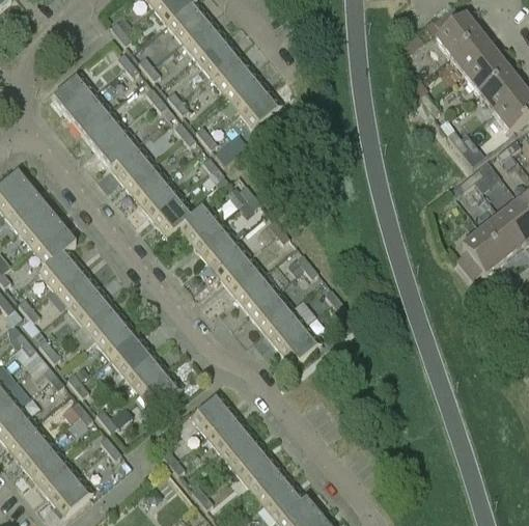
[(0,0),(0,8),(9,1),(8,0),(0,0)]
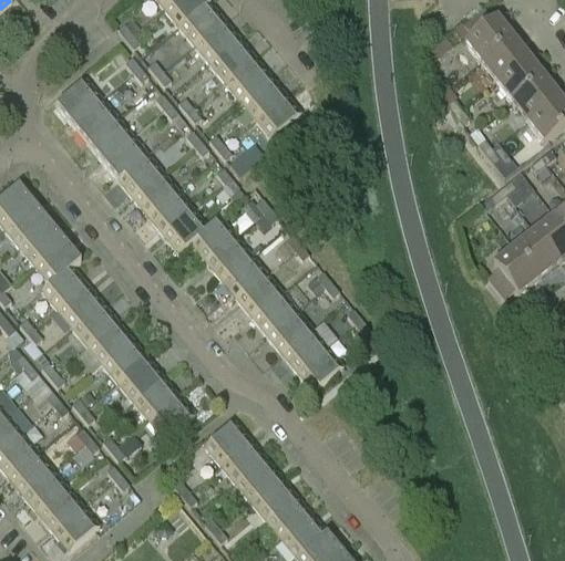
[(153,0),(162,10),(173,0),(153,0)]
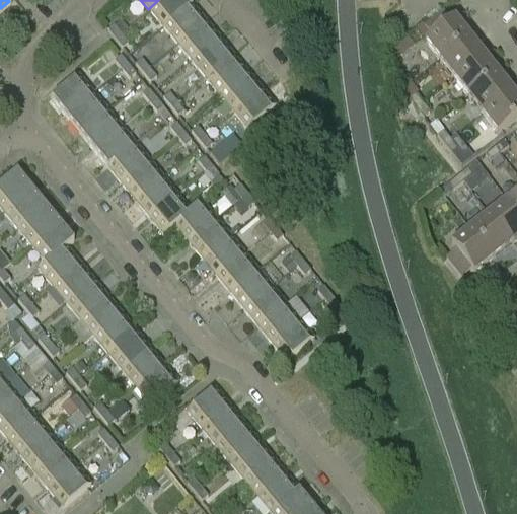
[(190,3),(187,0),(158,0),(148,9),(161,25),(190,3)]
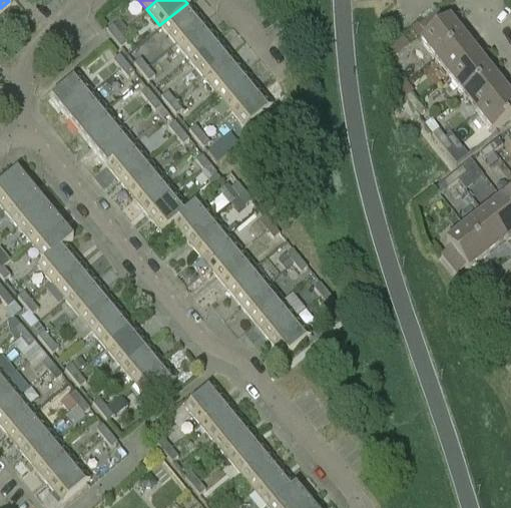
[(173,42),(200,19),(187,3),(159,25),(173,42)]
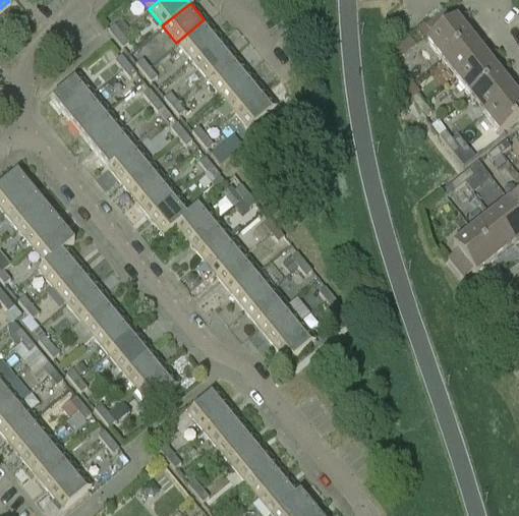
[(424,39),(439,58),(468,35),(454,16),(451,18),(443,9),(423,24),(430,34),(424,39)]
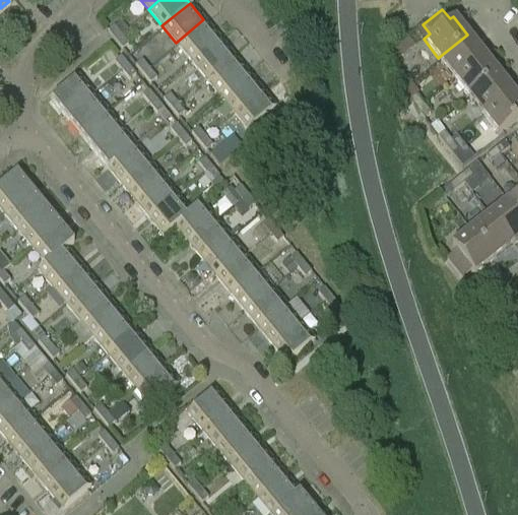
[(217,37),(203,19),(176,43),(190,59),(217,37)]
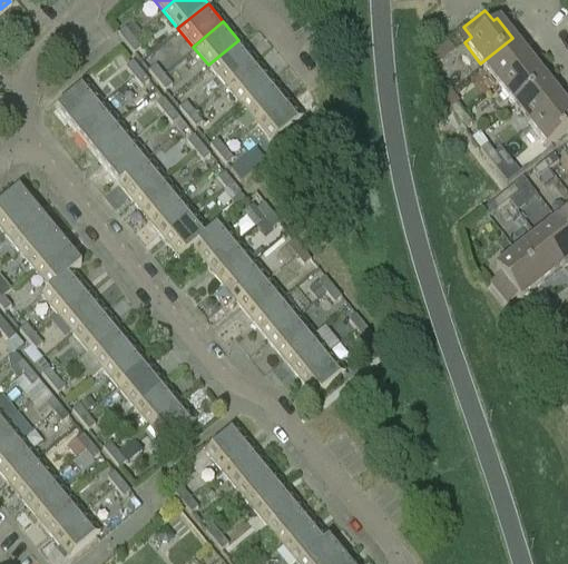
[(116,31),(124,41),(130,36),(123,26),(116,31)]
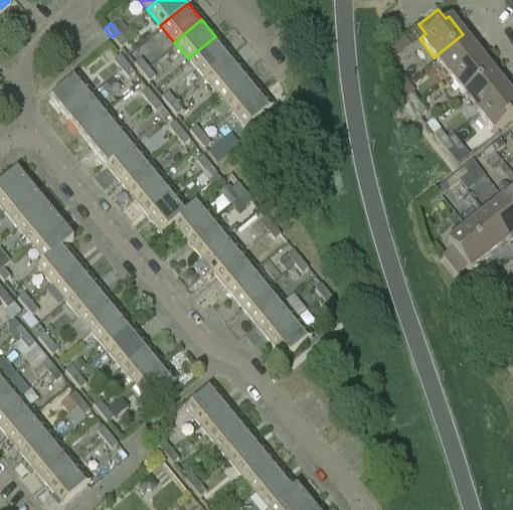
[(126,41),(118,32),(112,37),(119,46),(126,41)]
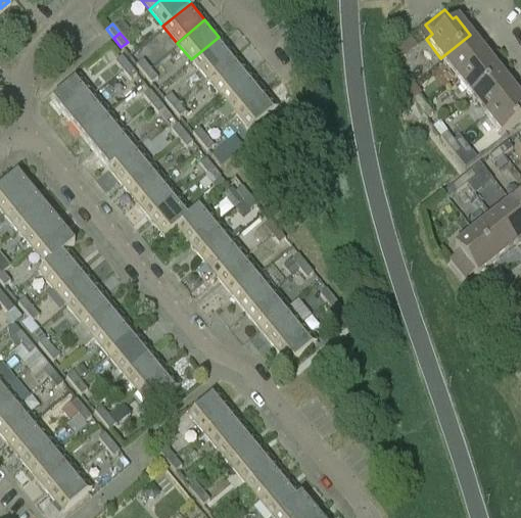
[(470,35),(440,58),(455,77),(484,53),(470,35)]
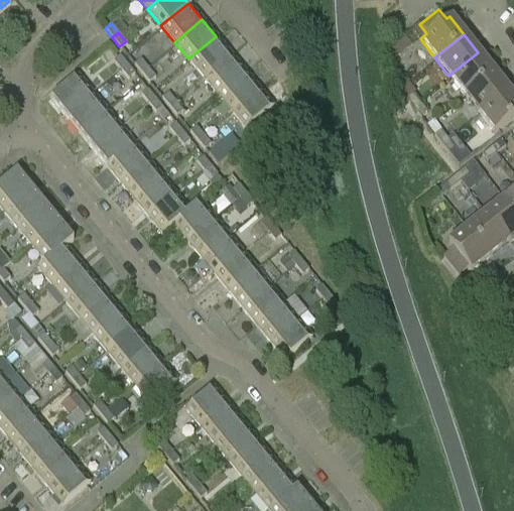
[(202,76),(230,52),(216,36),(188,58),(202,76)]
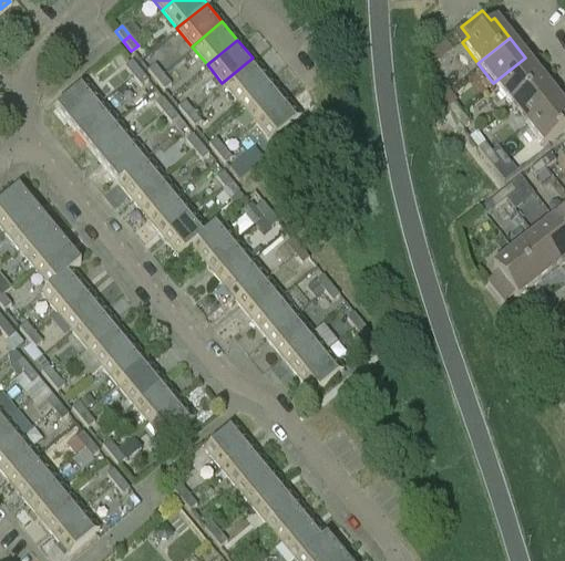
[(268,76),(253,58),(222,83),(237,102),(268,76)]
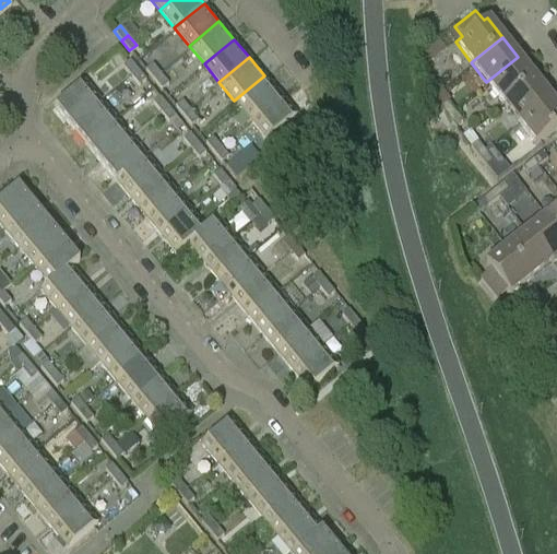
[(533,77),(518,57),(486,82),(501,102),(533,77)]
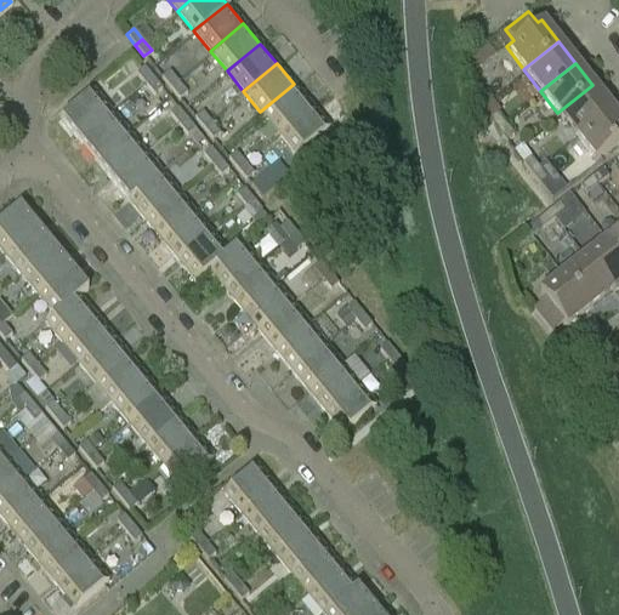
[(135,70),(143,81),(151,75),(142,64),(135,70)]
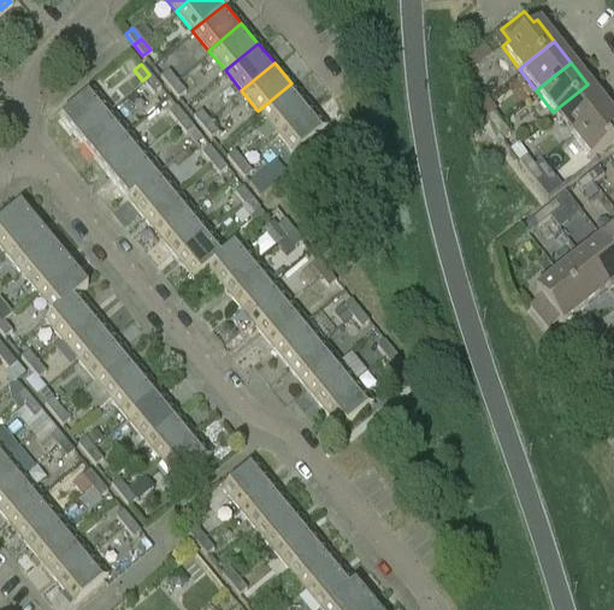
[(158,75),(167,86),(175,78),(166,69),(158,75)]
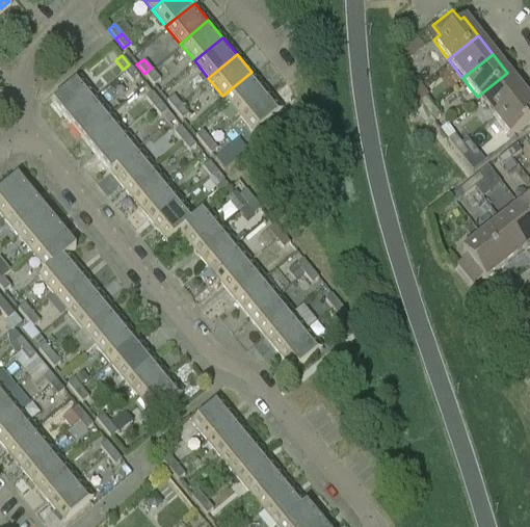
[(136,74),(129,64),(123,70),(130,79),(136,74)]
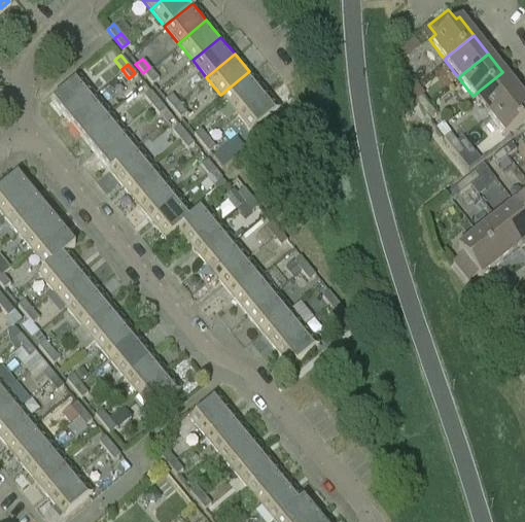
[(156,76),(149,67),(143,73),(150,81),(156,76)]
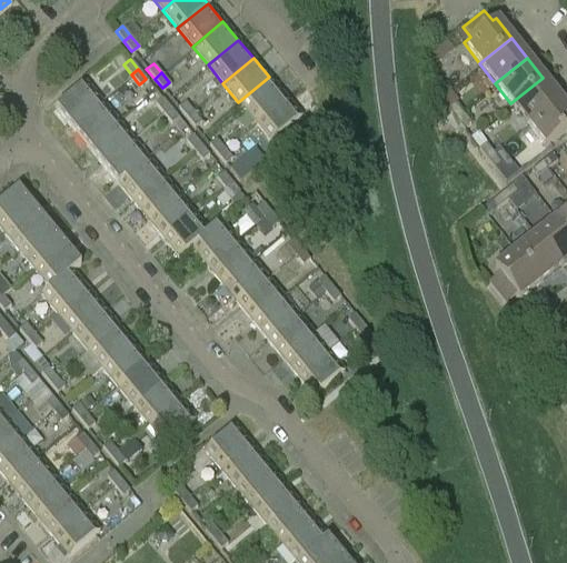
[(284,96),(269,77),(238,102),(254,120),(284,96)]
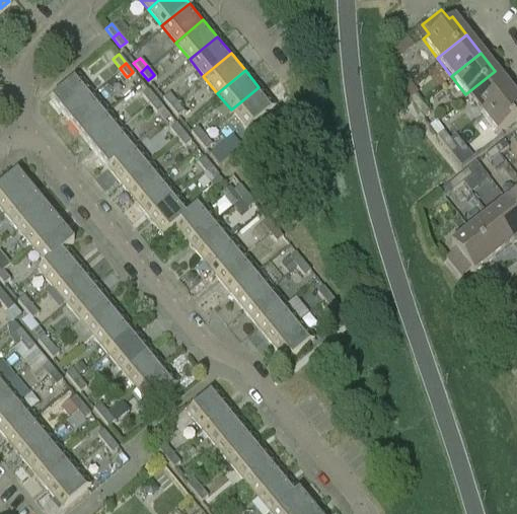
[(495,71),(465,94),(479,113),(509,89),(495,71)]
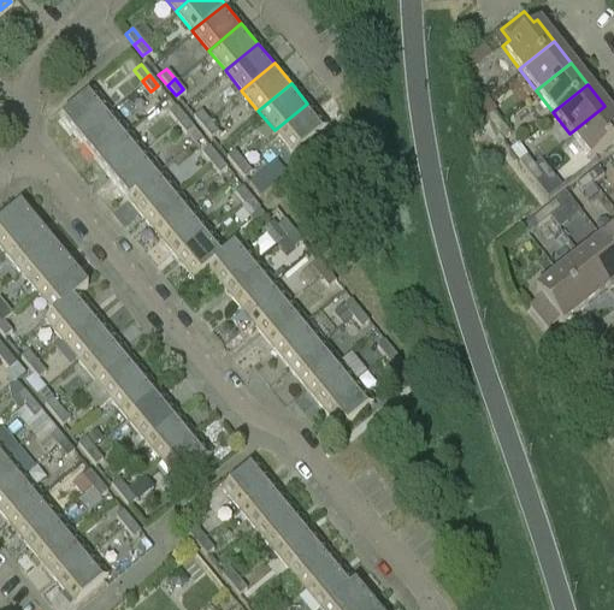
[(486,94),(482,88),(472,87),(466,92),(474,104),(486,94)]
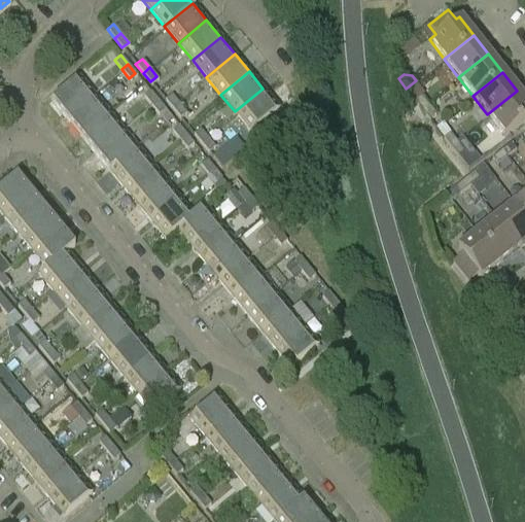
[(64,115),(93,93),(78,75),(49,98),(64,115)]
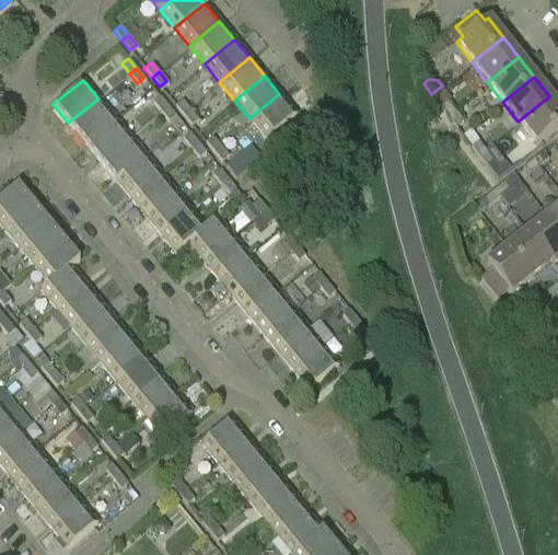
[(166,104),(158,94),(151,101),(159,110),(166,104)]
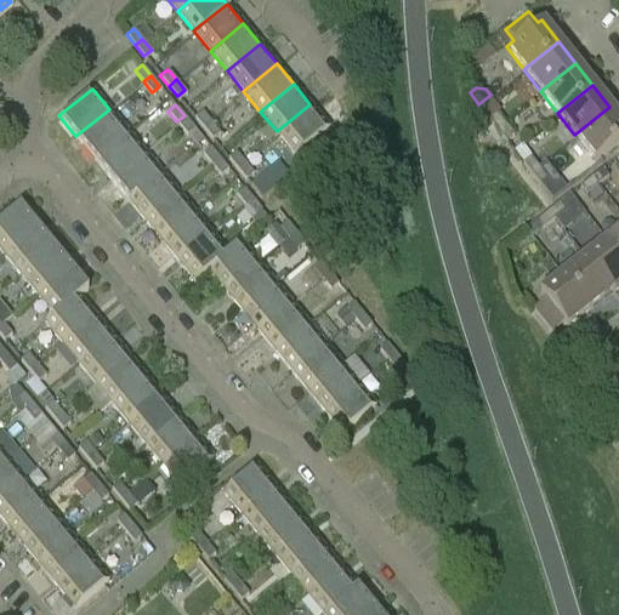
[(328,125),(310,104),(277,131),(294,153),(328,125)]
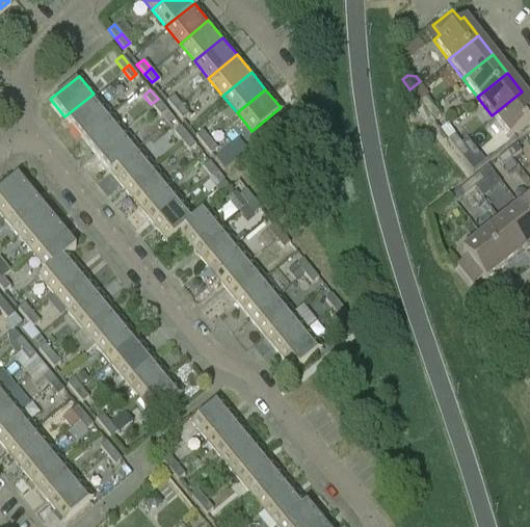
[(529,116),(529,101),(522,91),(492,115),(507,135),(529,116)]
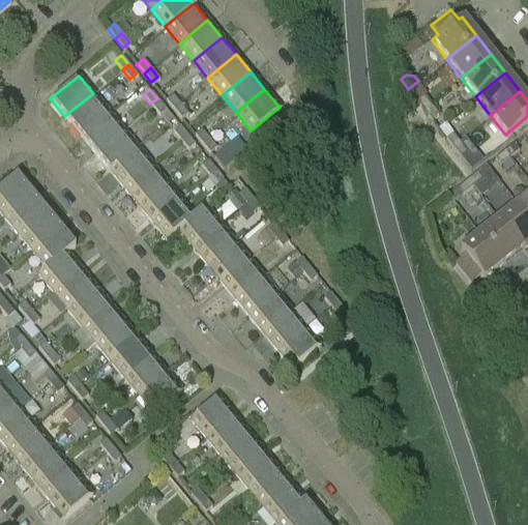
[(93,93),(64,116),(79,134),(108,111),(93,93)]
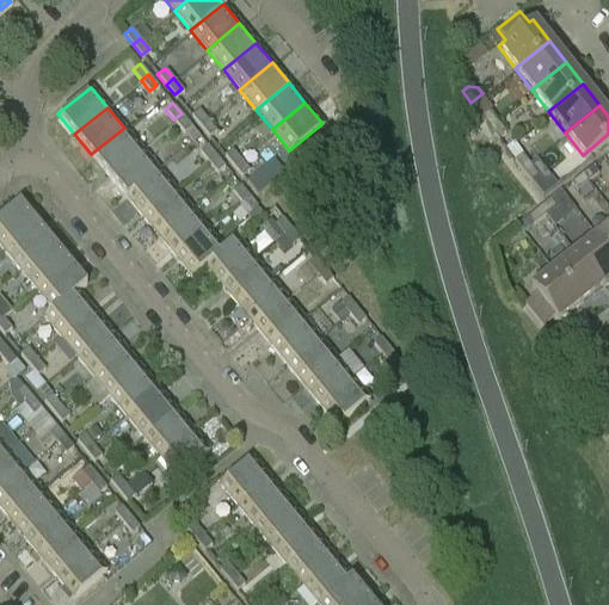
[(189,113),(198,124),(205,118),(197,107),(189,113)]
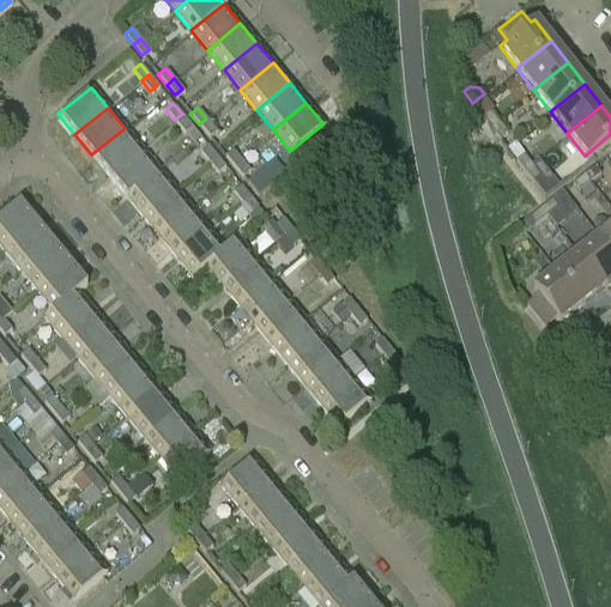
[(481,114),(489,125),(496,120),(488,108),(481,114)]
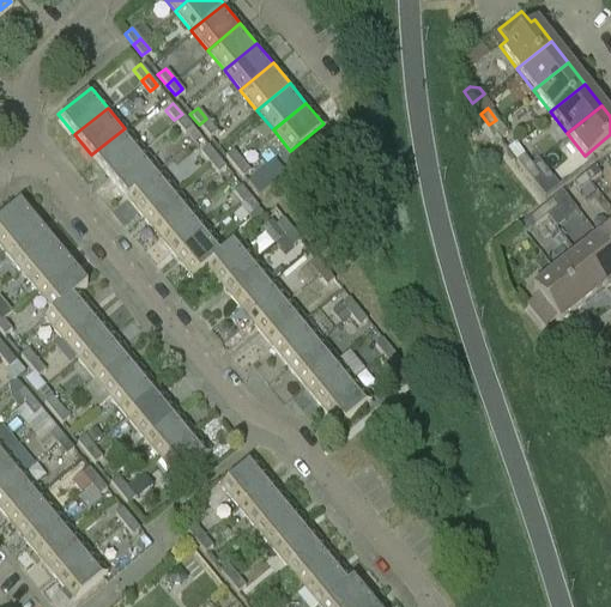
[(191,125),(182,114),(174,120),(183,131),(191,125)]
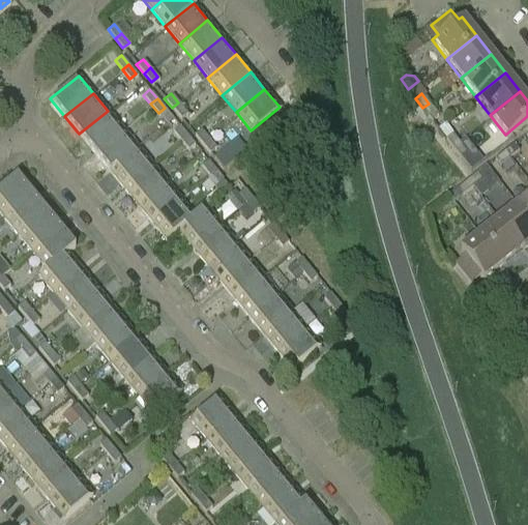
[(185,112),(178,103),(172,108),(179,117),(185,112)]
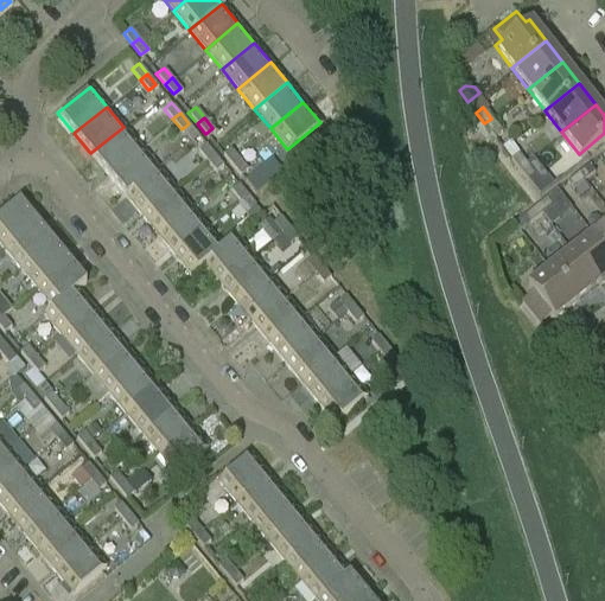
[(491,119),(484,123),(492,135),(501,129),(491,119)]
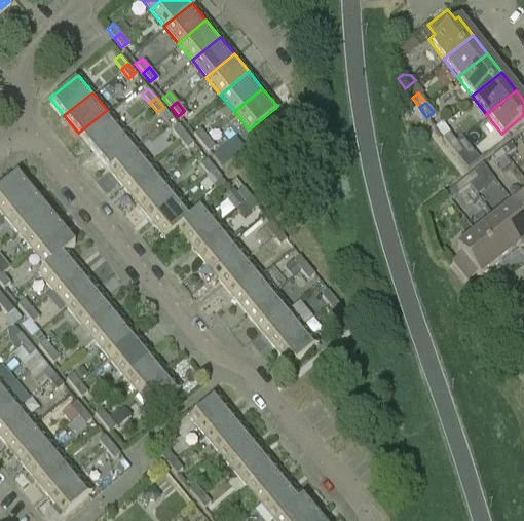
[(107,110),(78,133),(92,150),(120,126),(107,110)]
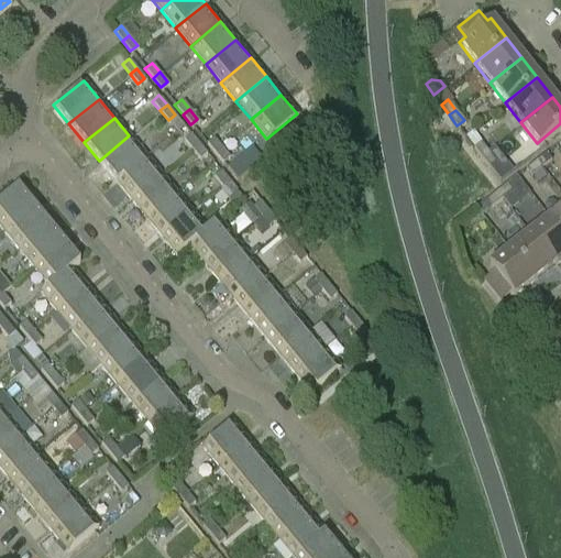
[(183,138),(190,148),(197,142),(189,132),(183,138)]
